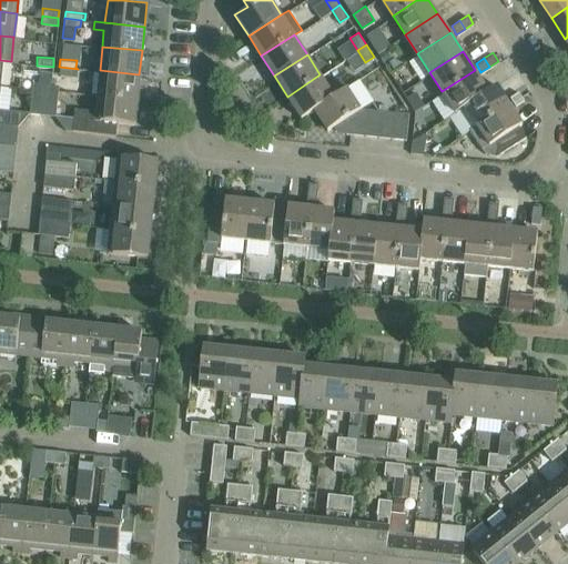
[(78,69),(59,67),(59,74),(77,77),(78,69)]
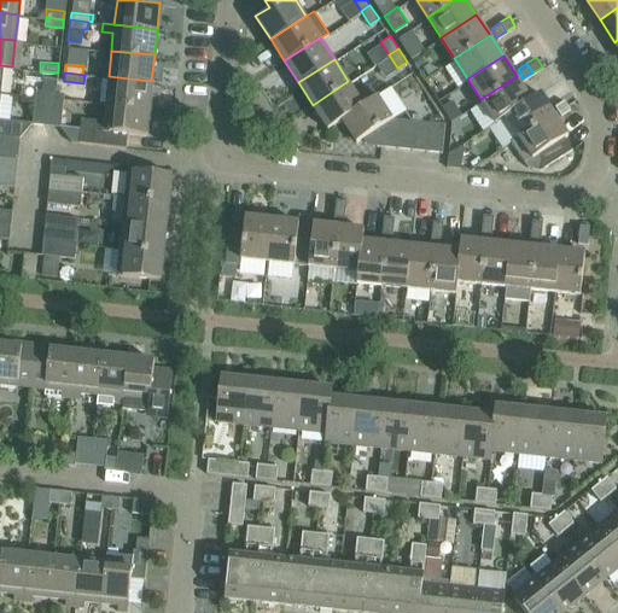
[(109,76),(105,101),(149,106),(151,81),(109,76)]
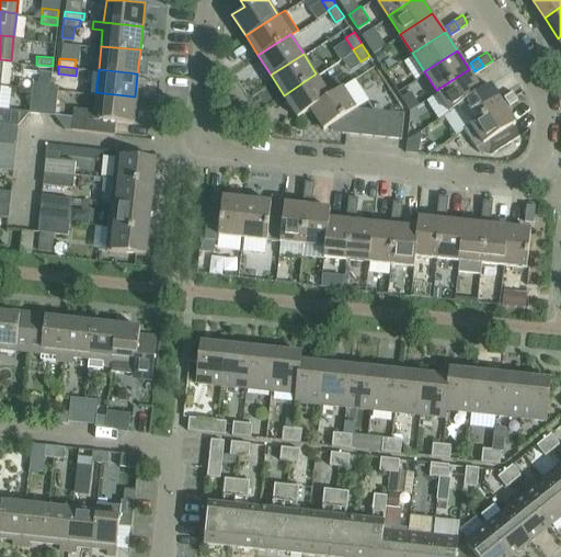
[(481,88),(469,69),(436,90),(449,110),(458,104),(458,103),(481,89),(481,88)]
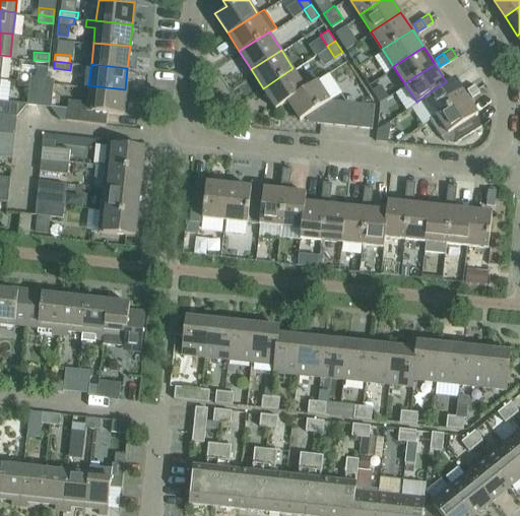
[(293,68),(263,88),(275,107),(287,100),(286,99),(305,87),(305,86),(317,78),(328,71),(325,65),(313,73),(312,72),(301,80),(293,68)]
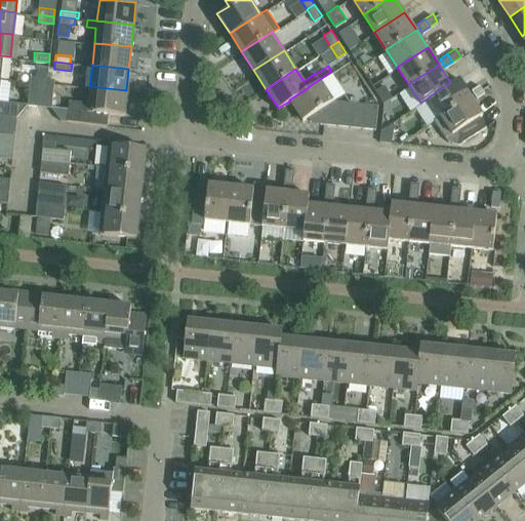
[(39,105),(42,76),(30,75),(27,103),(27,104),(39,105)]
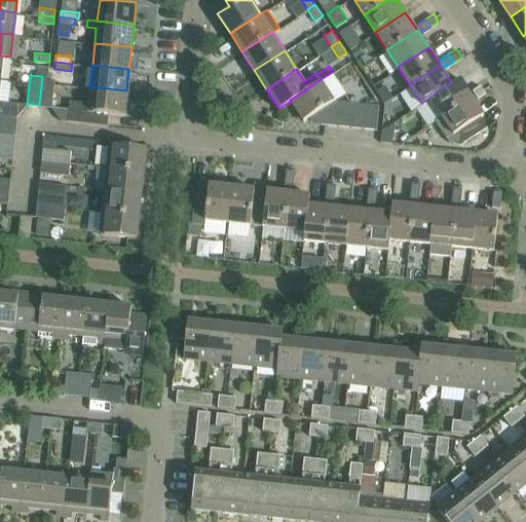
[(53,78),(42,76),(39,105),(50,106),(53,78)]
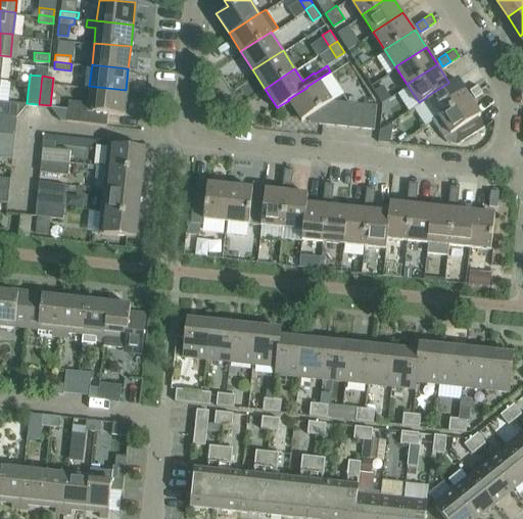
[(457,77),(448,82),(448,83),(427,96),(427,97),(438,114),(468,94),(457,77)]
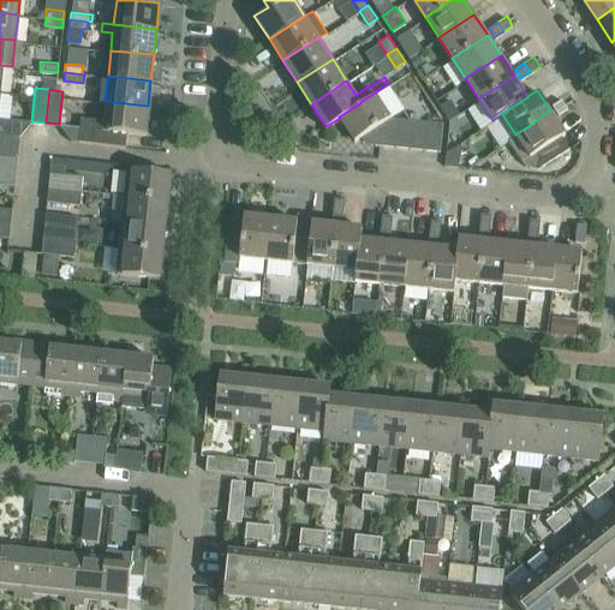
[(389,115),(375,93),(360,102),(360,103),(339,117),(340,118),(354,139),(366,131),(374,143),(396,145),(399,117),(389,115)]
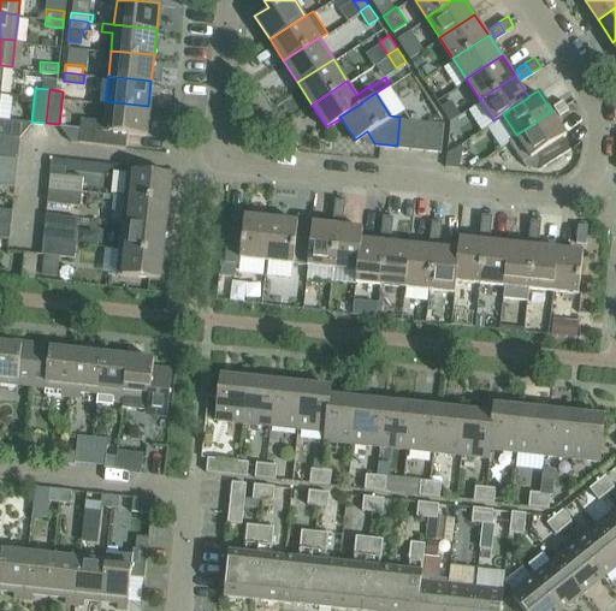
[(562,98),(552,104),(558,113),(568,107),(562,98)]
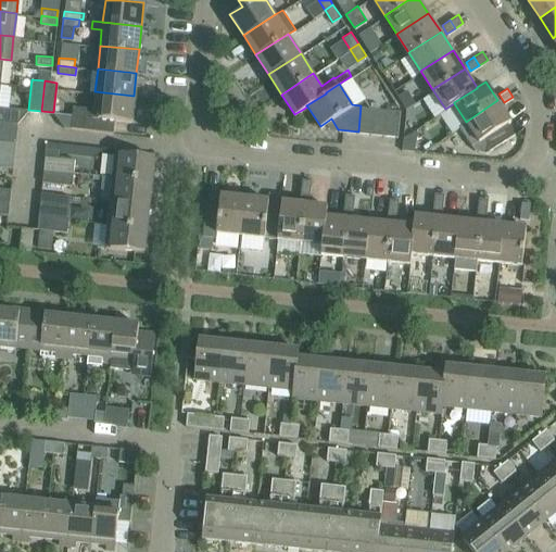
[(95,91),(93,107),(73,104),(70,126),(113,130),(114,118),(131,121),(134,96),(95,91)]
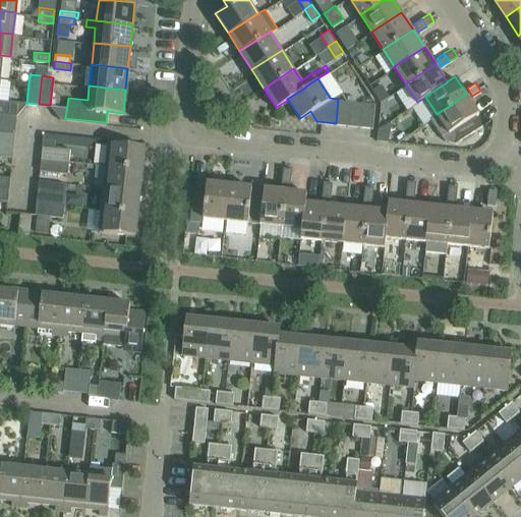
[(466,94),(437,114),(449,131),(446,139),(455,141),(482,124),(475,114),(478,112),(466,94)]
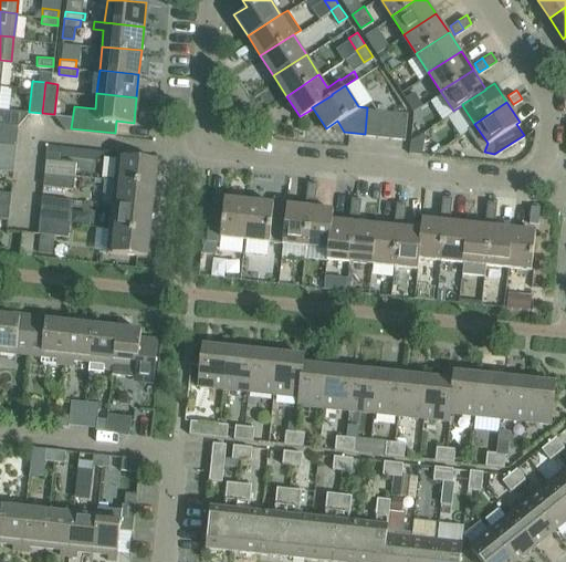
[(0,121),(18,123),(29,112),(29,111),(0,107),(0,121)]
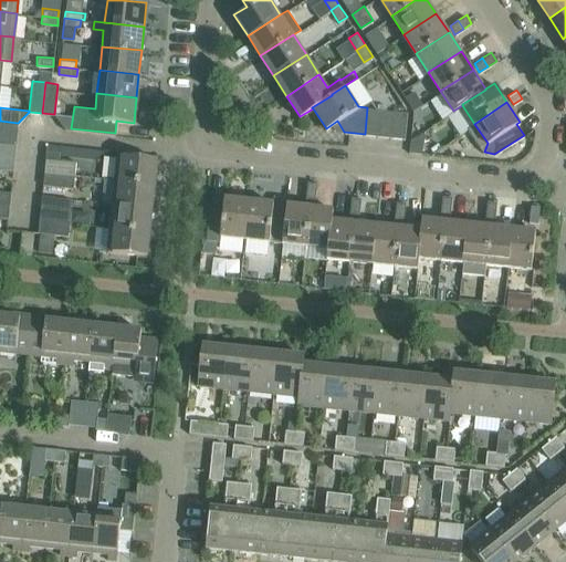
[(367,107),(365,134),(377,135),(380,108),(367,107)]
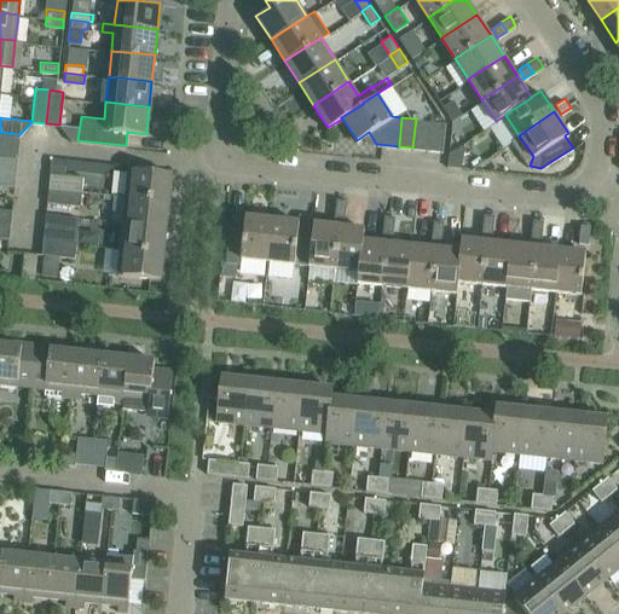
[(416,119),(412,148),(428,149),(431,121),(416,119)]
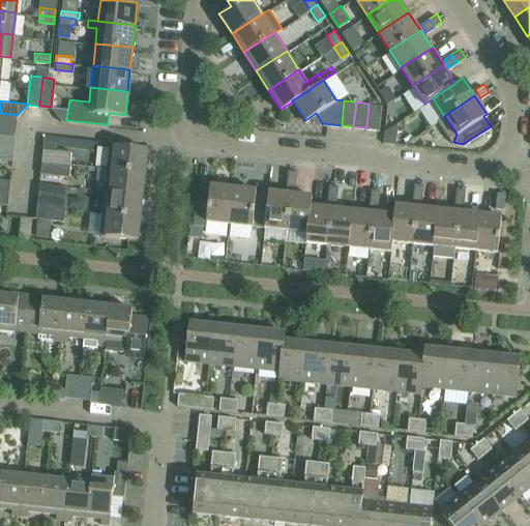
[(381,105),(369,104),(366,127),(379,129),(381,105)]
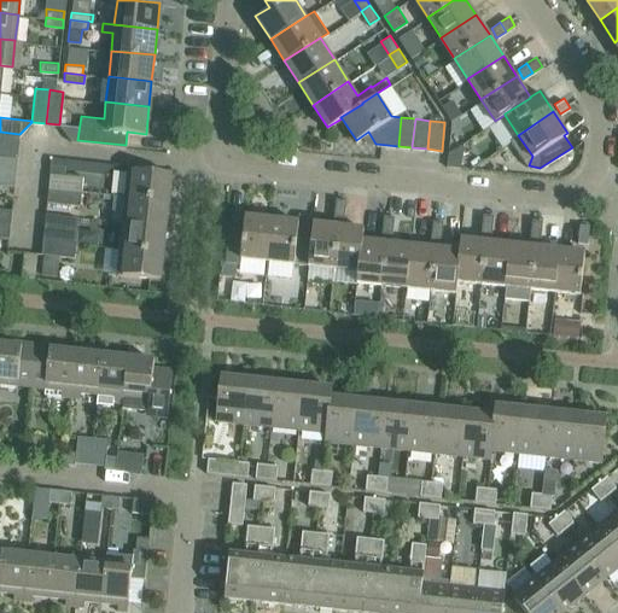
[(513,134),(497,141),(507,163),(523,156),(513,134)]
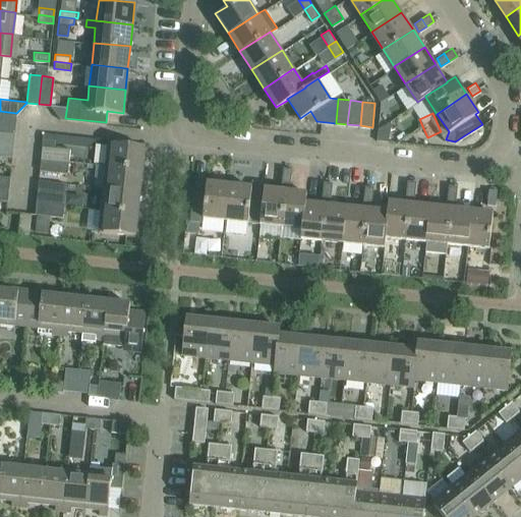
[(0,142),(13,144),(15,121),(0,119),(0,142)]
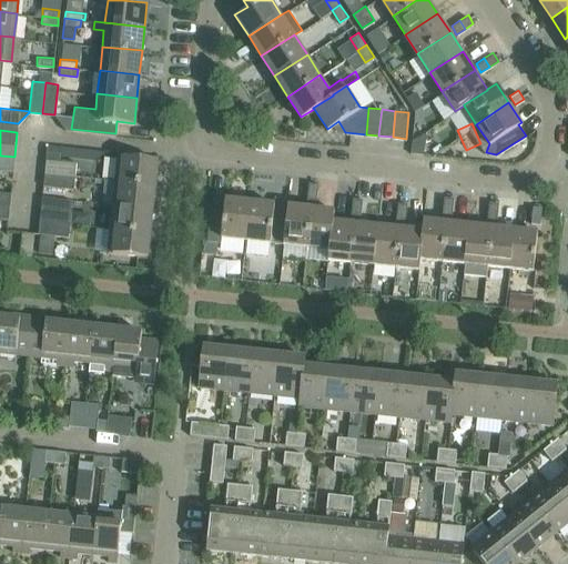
[(114,179),(154,183),(156,158),(118,154),(114,179)]
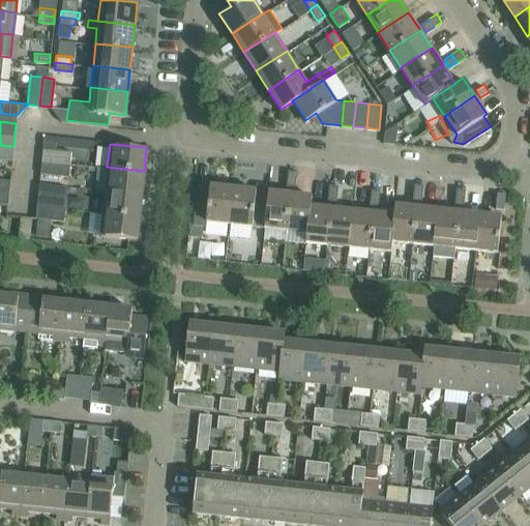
[(13,146),(0,145),(0,156),(11,158),(13,146)]
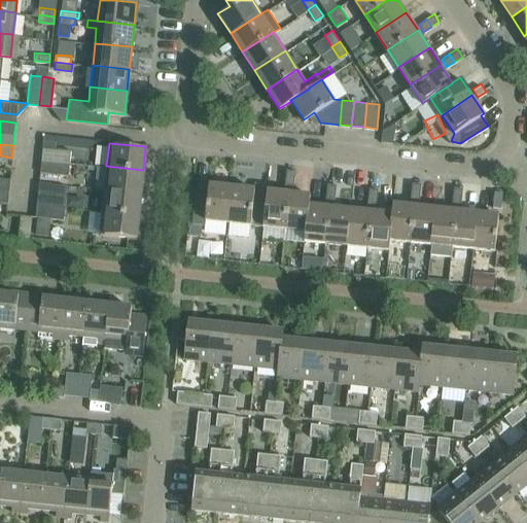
[(40,159),(69,162),(70,149),(41,147),(40,159)]
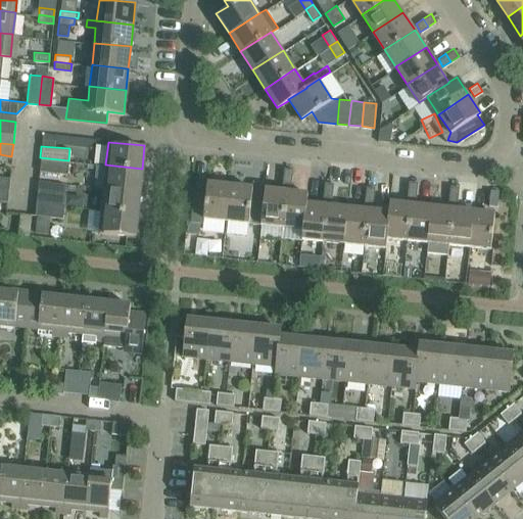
[(68,160),(40,157),(39,171),(67,173),(68,160)]
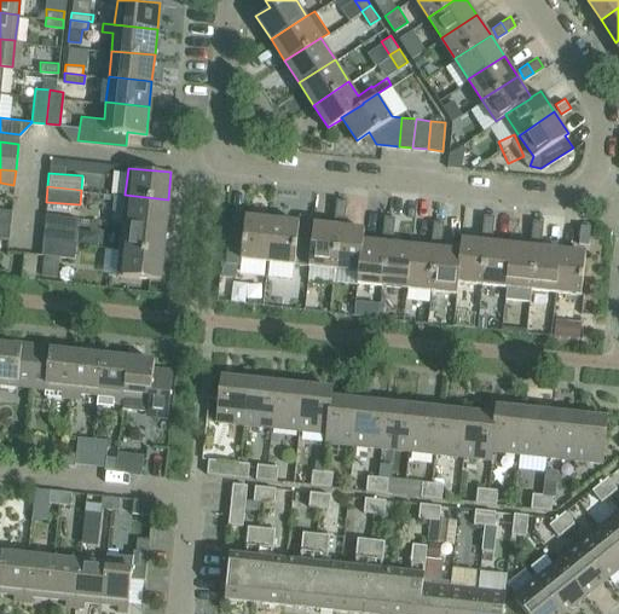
[(168,200),(125,195),(113,193),(110,219),(122,220),(166,225),(168,200)]
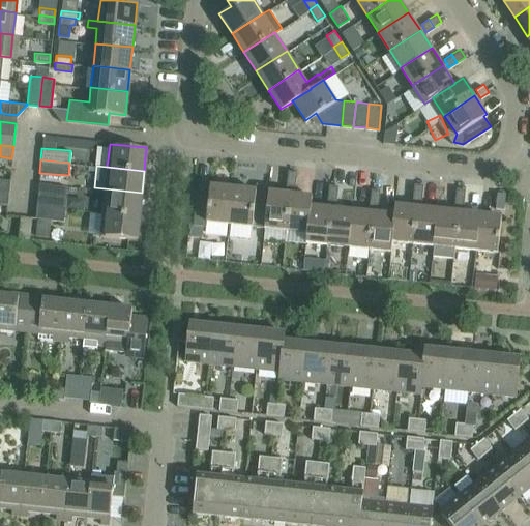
[(288,169),(287,178),(295,179),(296,170),(288,169)]
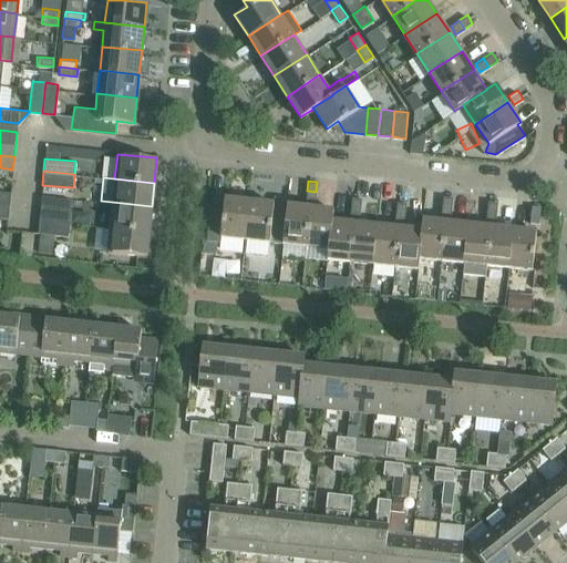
[(0,190),(0,203),(9,204),(10,192),(0,190)]
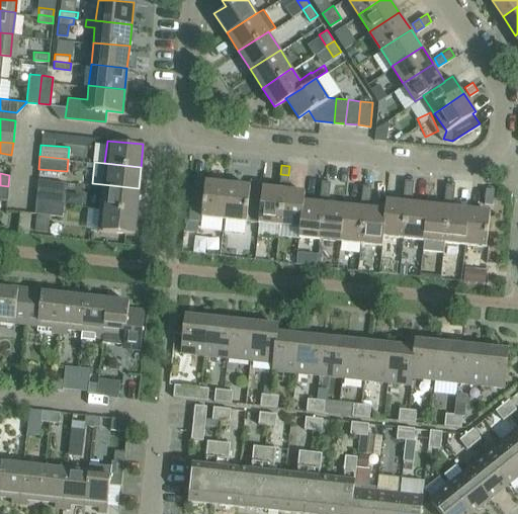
[(288,175),(280,174),(279,183),(287,184),(288,175)]
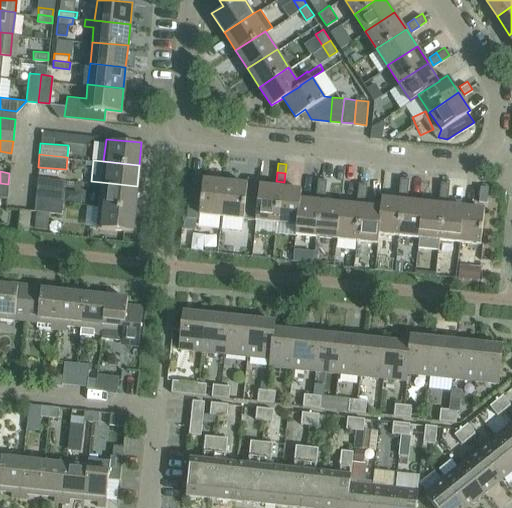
[(37,176),(35,197),(62,200),(64,179),(37,176)]
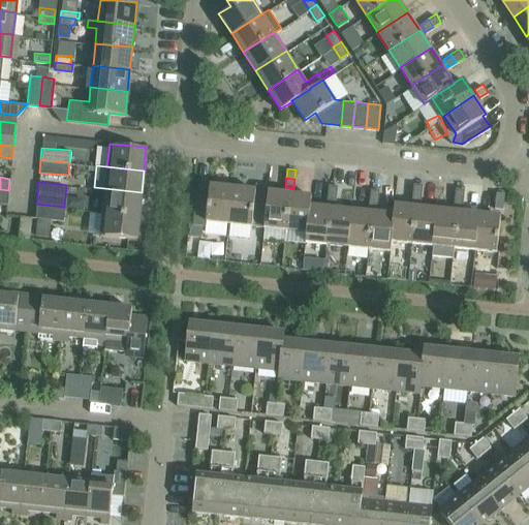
[(232,186),(228,222),(263,225),(265,212),(267,189),(268,189),(269,183),(255,182),(254,188),(232,186)]
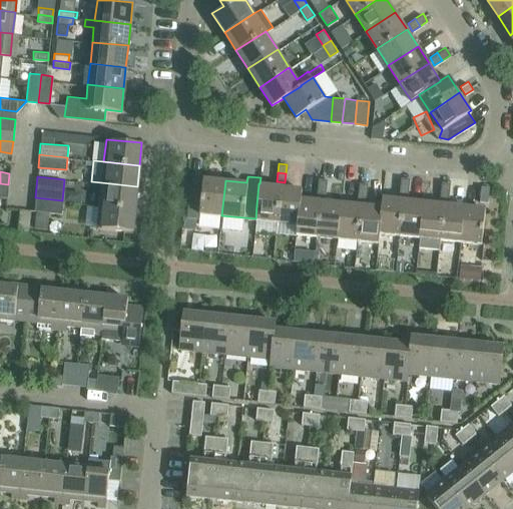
[(401,176),(400,185),(409,186),(409,177),(401,176)]
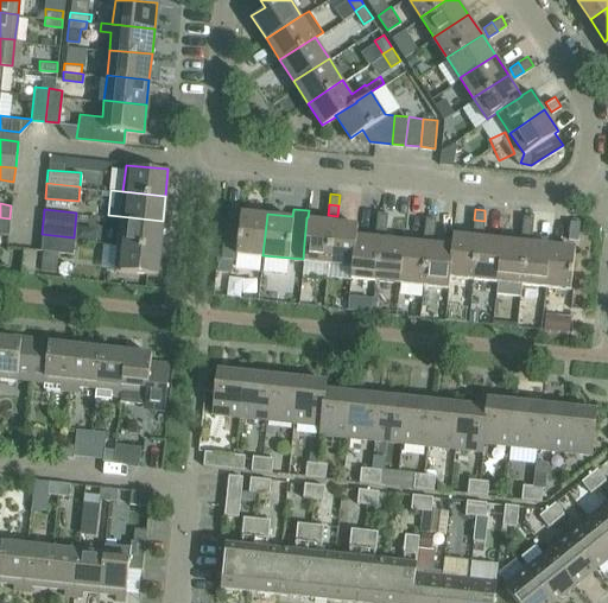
[(263,255),(267,214),(240,210),(239,224),(225,223),(221,256),(236,258),(236,252),(263,255)]
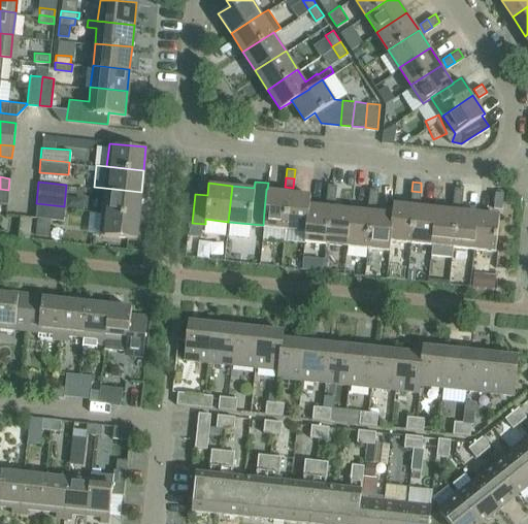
[(327,183),(326,192),(335,193),(336,184),(327,183)]
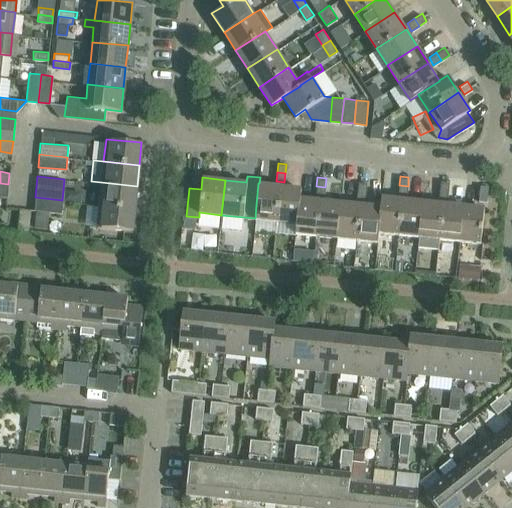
[(439,189),(448,190),(449,181),(440,180),(439,189)]
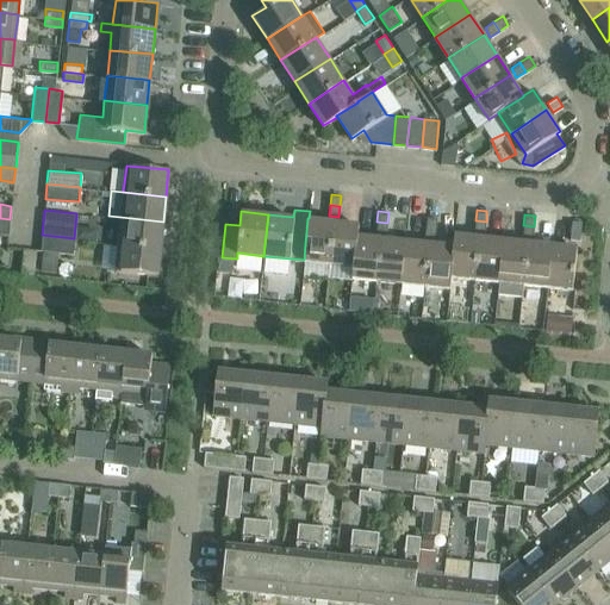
[(427,216),(425,226),(436,228),(437,217),(427,216)]
